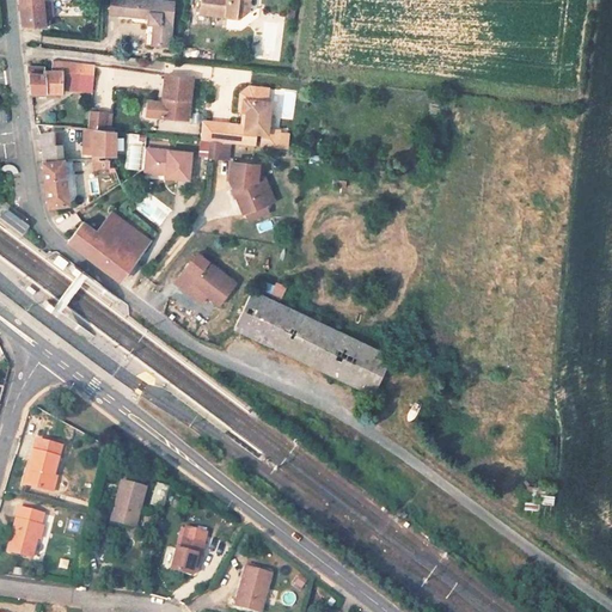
[(42,0),(20,2),(23,24),(44,28),(42,0)]
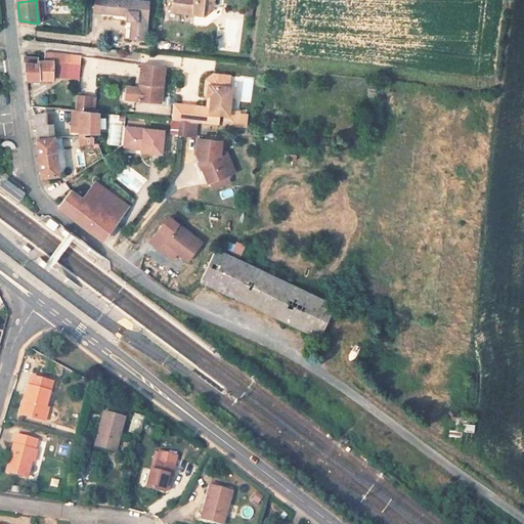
[(131,20),(130,38),(144,39),(148,1),(131,0),(94,0),(94,12),(127,15),(126,20),(131,20)]
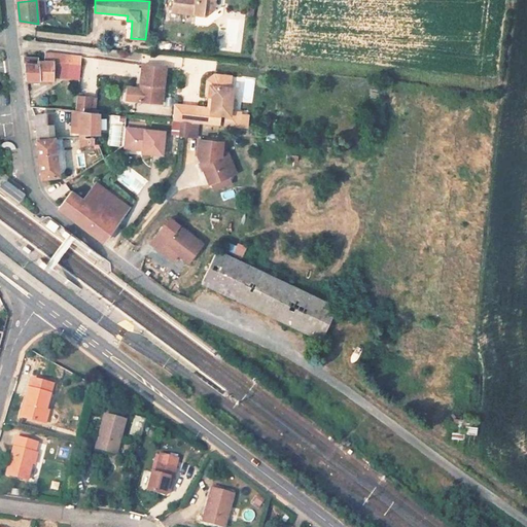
[(173,0),(172,11),(204,15),(212,9),(213,0),(173,0)]
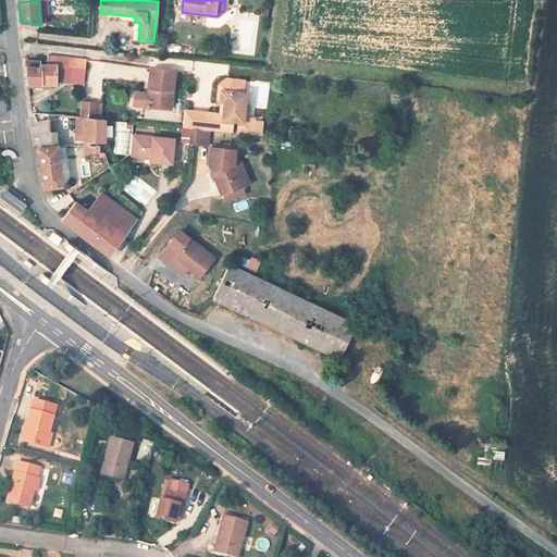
[(86,60),(48,54),(47,64),(56,64),(56,65),(85,69),(86,60)]
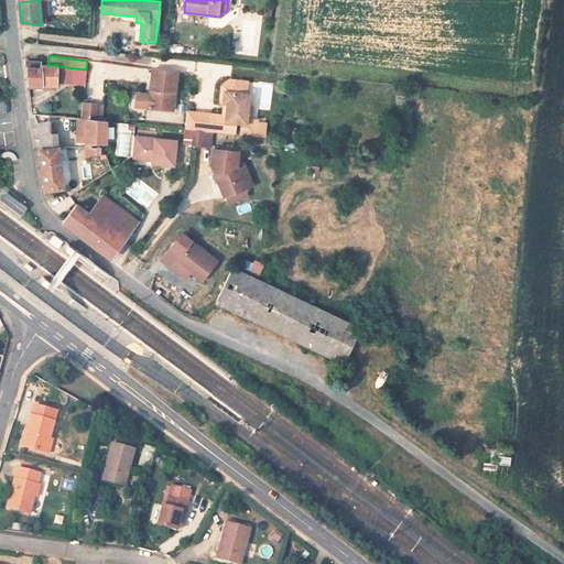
[(56,85),(56,84),(56,66),(56,65),(47,65),(41,65),(41,62),(24,61),(28,85),(56,85)]
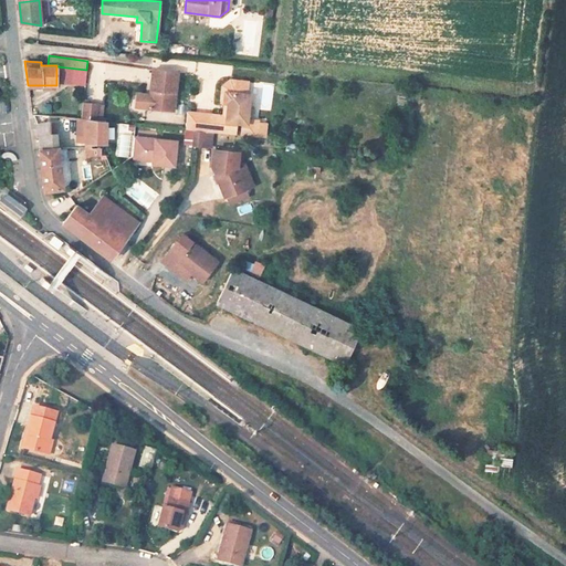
[(145,84),(147,69),(93,61),(87,97),(102,100),(104,77),(145,84)]
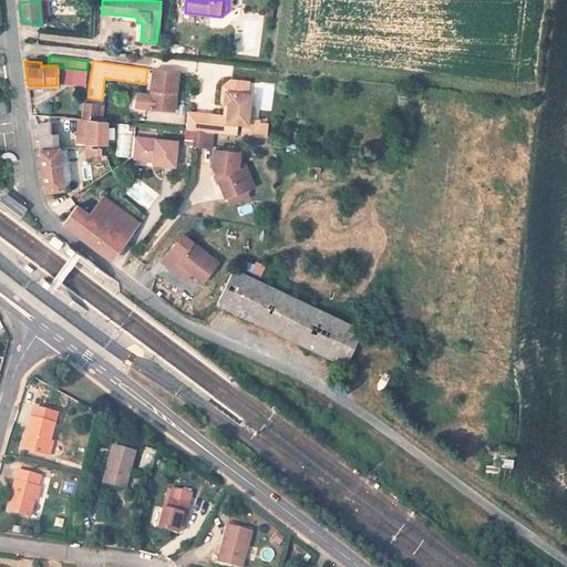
[(86,70),(57,66),(57,84),(85,85),(86,70)]
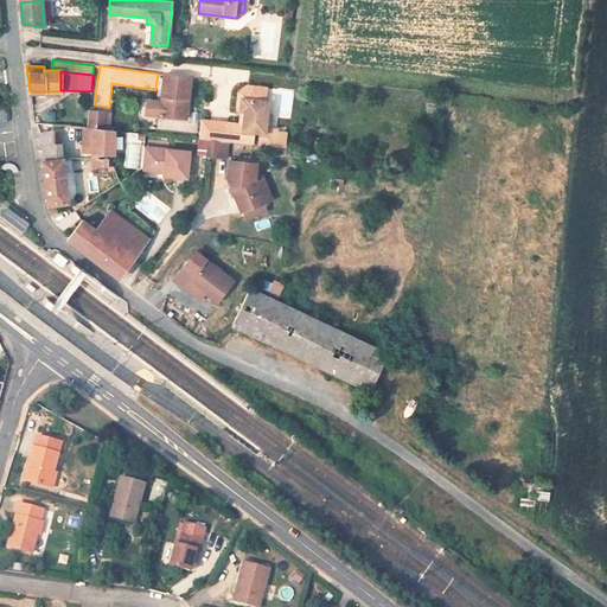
[(191,77),(165,75),(161,96),(164,96),(163,106),(160,106),(160,115),(186,119),(191,77)]
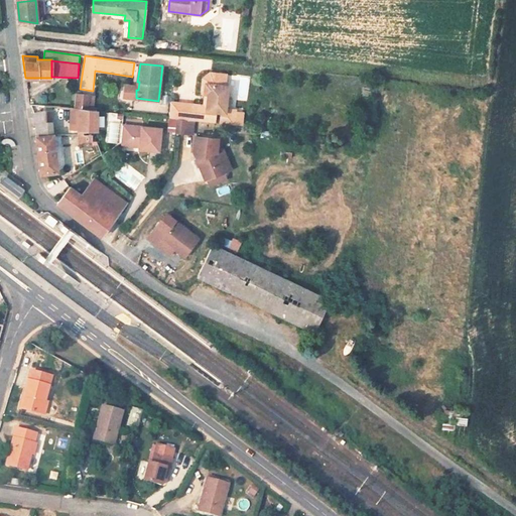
[(206,81),(206,85),(222,86),(223,83),(219,78),(211,77),(206,81)]
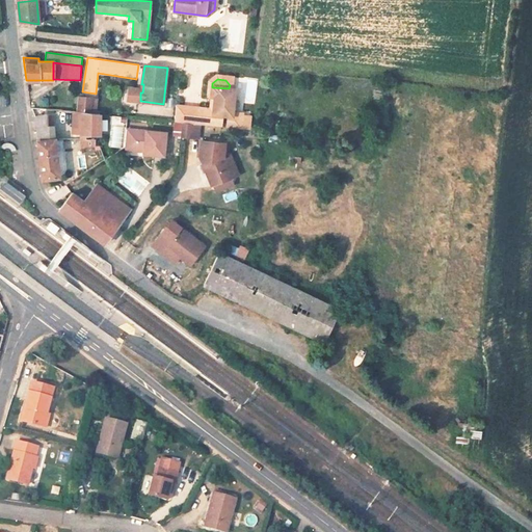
[(202,108),(177,105),(175,122),(183,123),(192,124),(221,127),(222,115),(229,116),(227,128),(248,130),(250,118),(242,117),(242,113),(233,113),(234,110),(235,99),(236,89),(229,88),(212,87),(211,97),(215,98),(213,109),(213,114),(201,113),(202,108)]
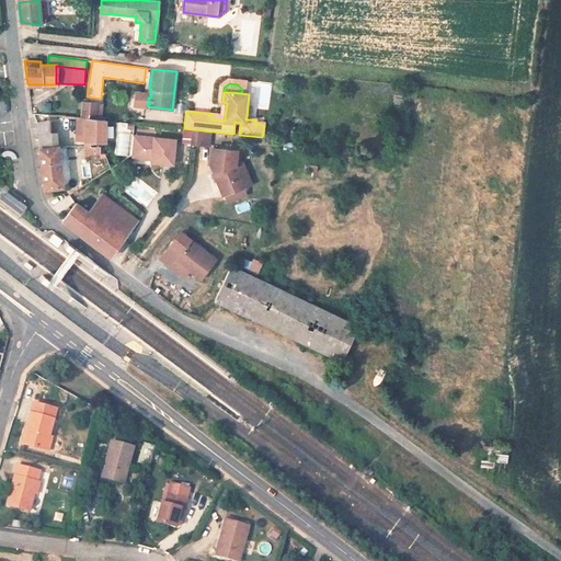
[(98,103),(83,102),(82,117),(87,118),(96,119),(98,103)]
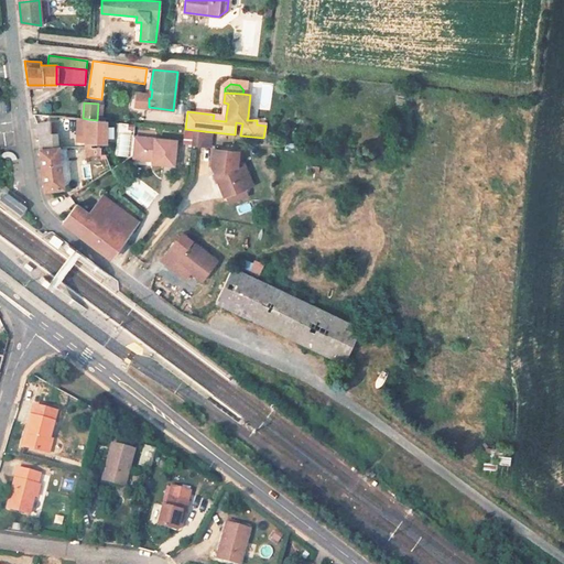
[(97,120),(87,119),(87,142),(106,143),(106,120),(101,120),(97,120)]
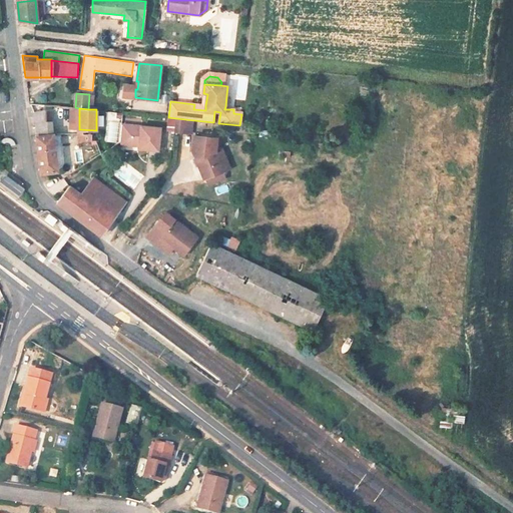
[(35,123),(45,122),(44,111),(33,112),(35,123)]
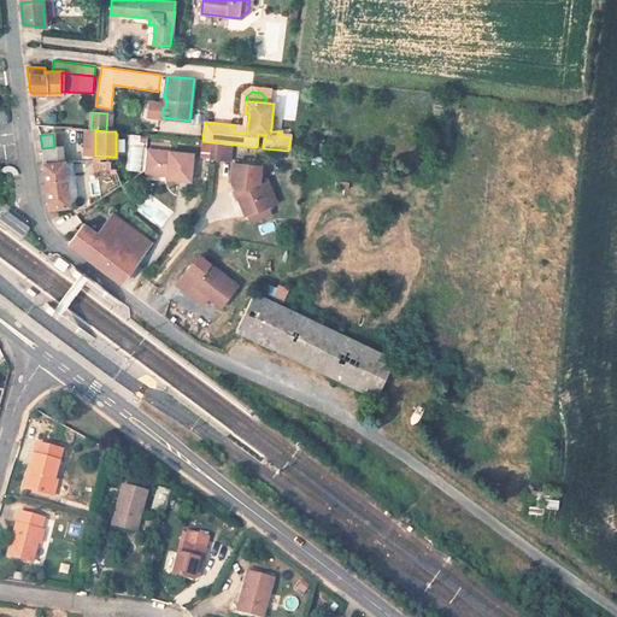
[(223,144),(212,142),(210,157),(222,159),(223,144)]
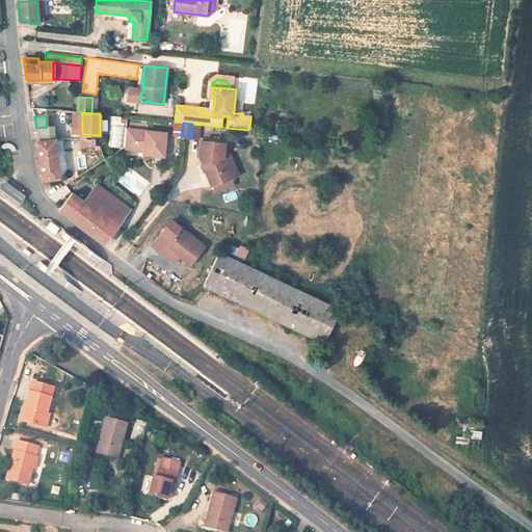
[(38,140),(54,138),(53,127),(47,127),(36,128),(38,140)]
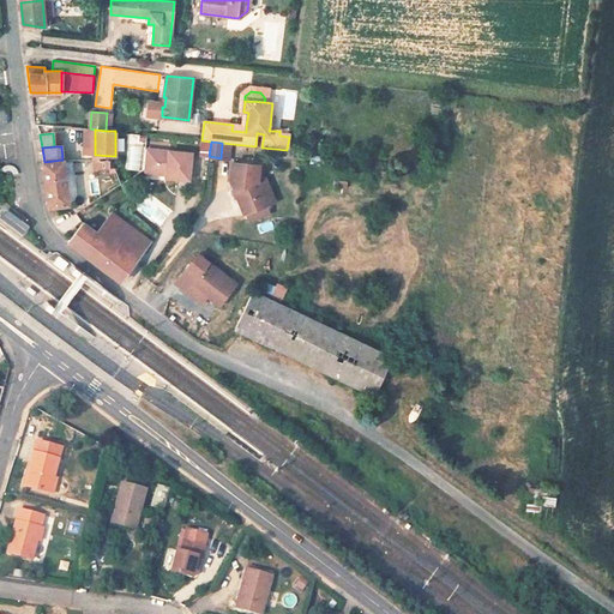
[(192,152),(146,148),(144,172),(155,172),(155,173),(166,174),(166,178),(190,180),(192,152)]
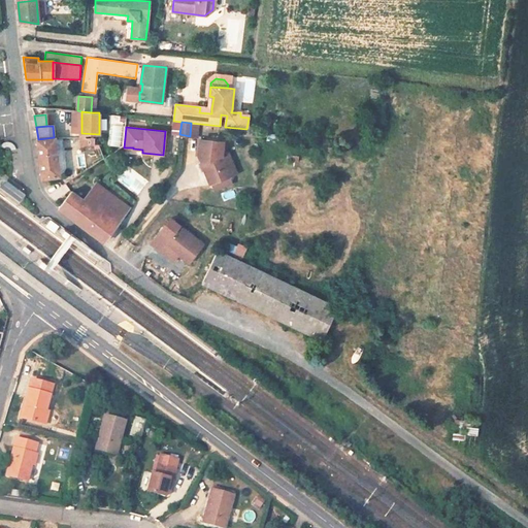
[(58,176),(54,137),(38,139),(36,139),(40,179),(58,176)]
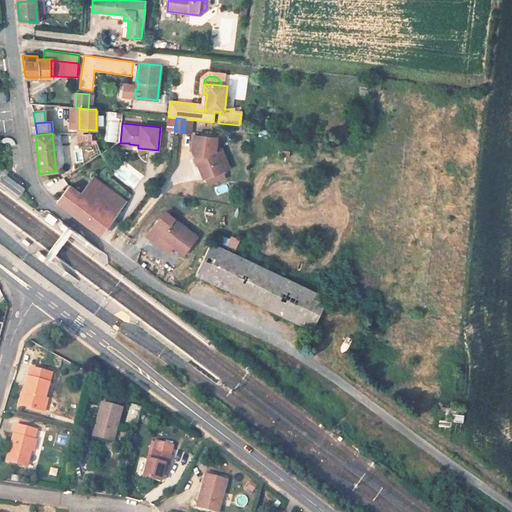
[(217,137),(194,134),(193,151),(203,175),(204,174),(223,165),(216,149),(217,137)]
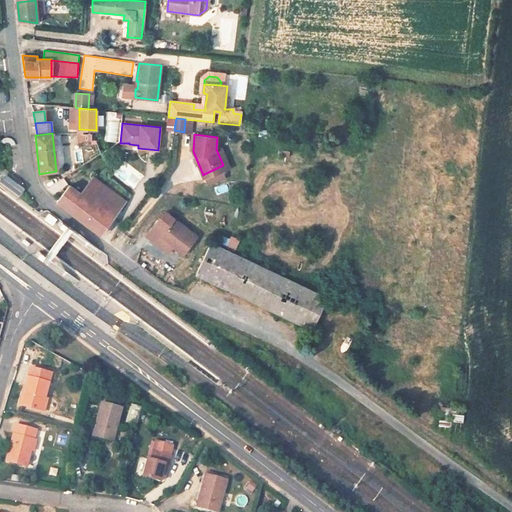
[(220,147),(216,149),(223,165),(227,163),(220,147)]
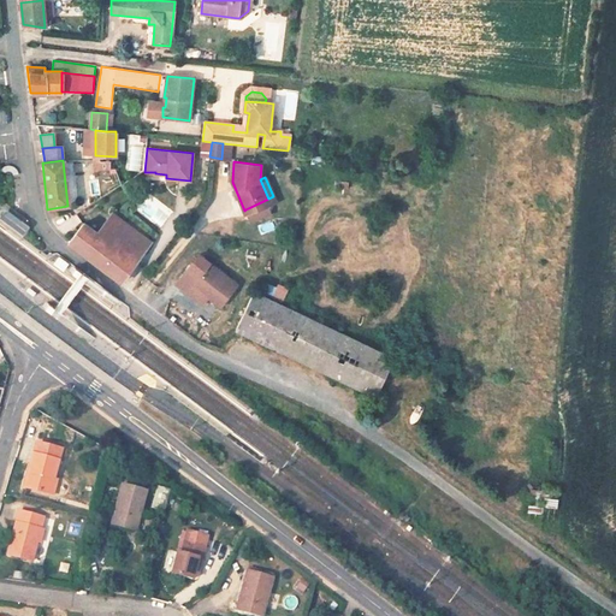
[(272,207),(268,199),(246,209),(250,218),(272,207)]
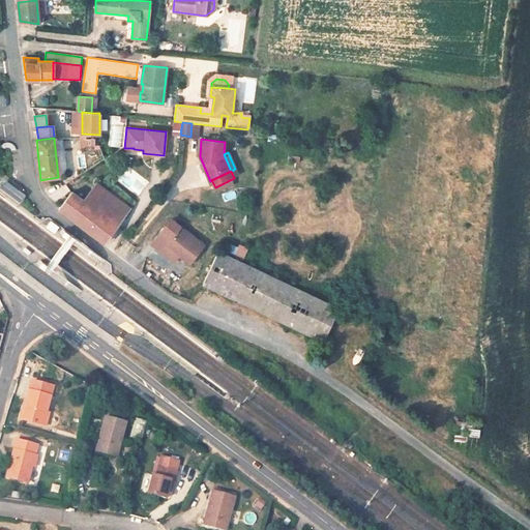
[(0,189),(0,190),(16,203),(21,196),(5,183),(0,189)]
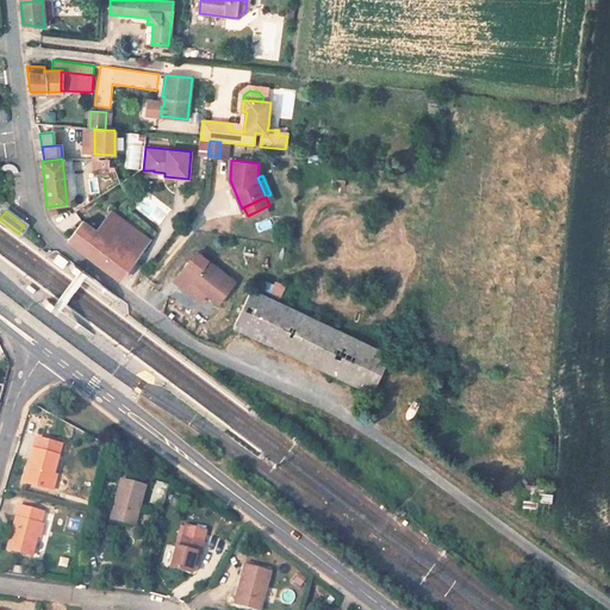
[(111,211),(95,231),(134,259),(148,240),(111,211)]
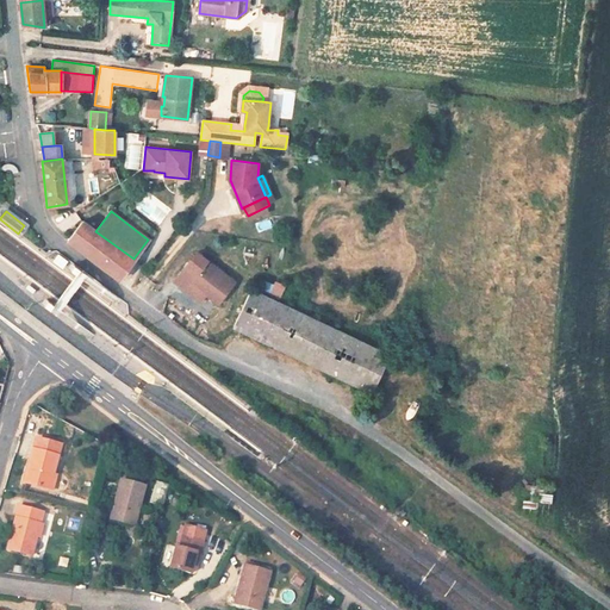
[(134,259),(95,231),(83,222),(68,242),(119,280),(134,260),(134,259)]
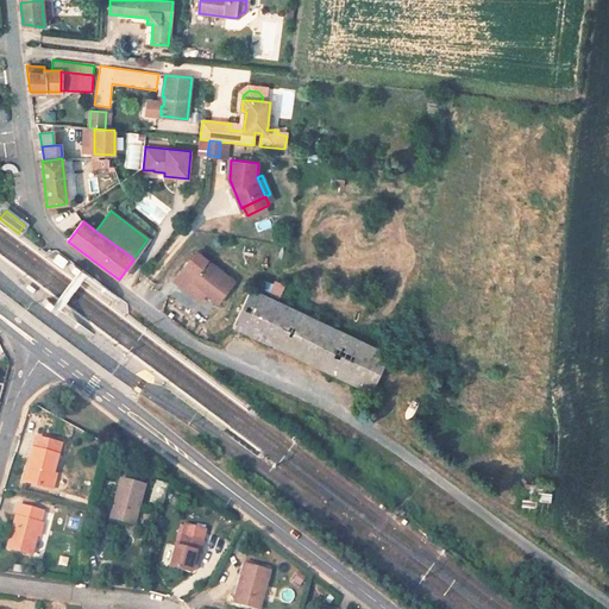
[(233,282),(195,253),(174,282),(184,289),(189,282),(205,294),(217,303),(233,282)]
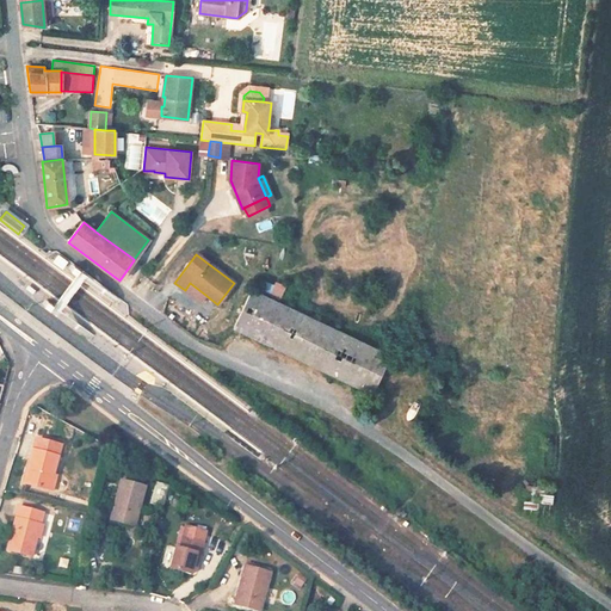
[(57,255),(51,263),(61,270),(67,263),(57,255)]
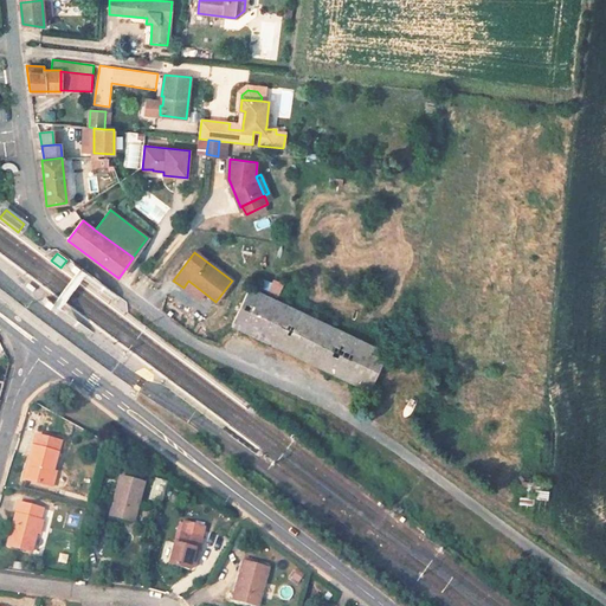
[(265,290),(277,295),(282,284),(270,278),(265,290)]
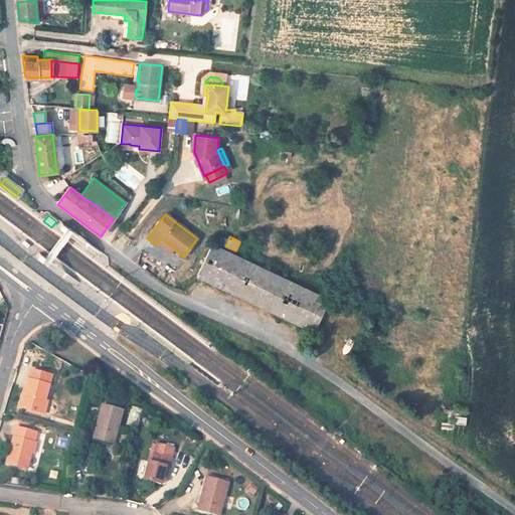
[(160,238),(156,244),(168,254),(173,248),(160,238)]
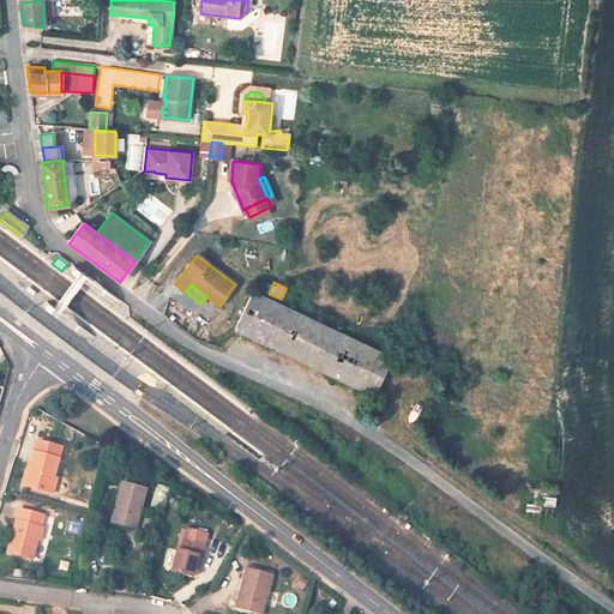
[(29,287),(25,292),(32,298),(36,293),(29,287)]
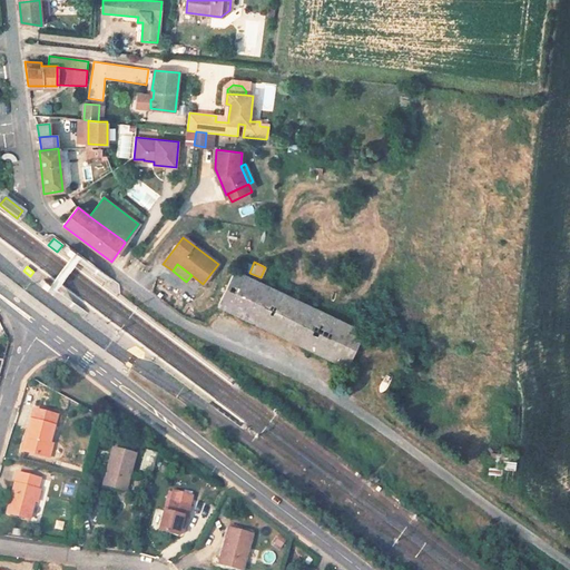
[(364,332),(354,327),(235,269),(217,307),(254,324),(346,369),(364,332)]
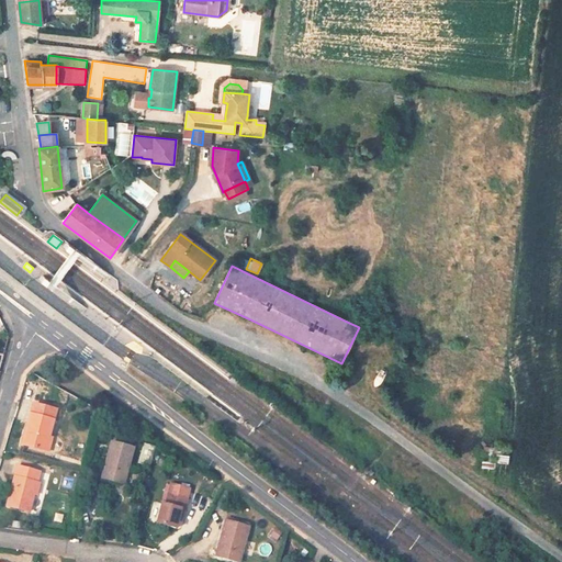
[(22,445),(43,450),(46,438),(48,439),(56,411),(32,404),(22,445)]
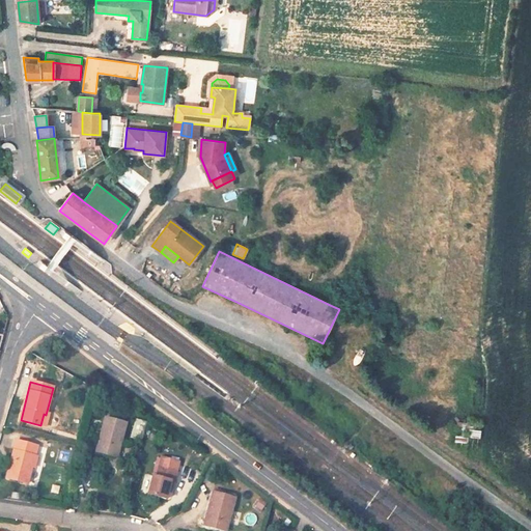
[(44,414),(40,425),(46,426),(49,415),(46,415),(44,414)]
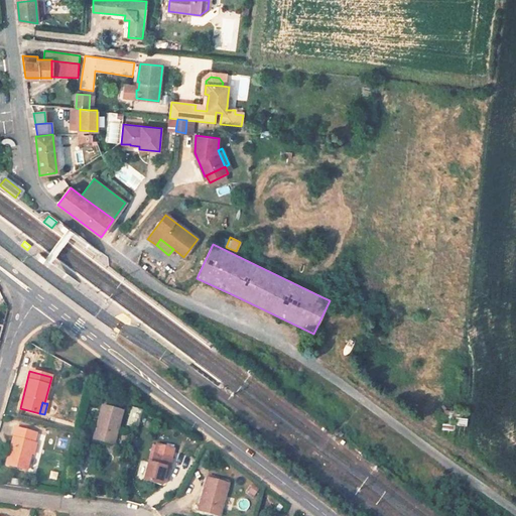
[(114,443),(122,412),(102,406),(93,438),(114,443)]
